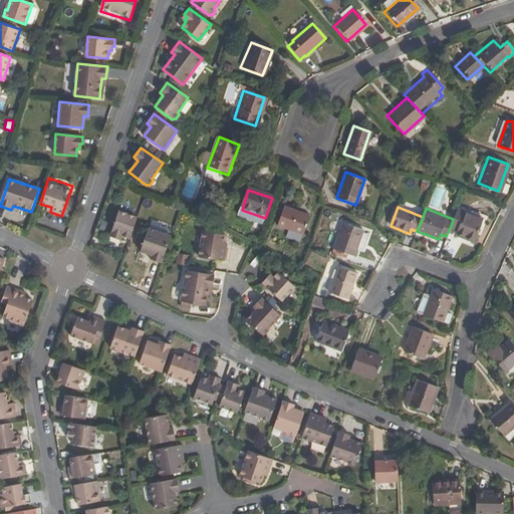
[(278,227),(302,236),(309,217),(284,209),(278,227)]
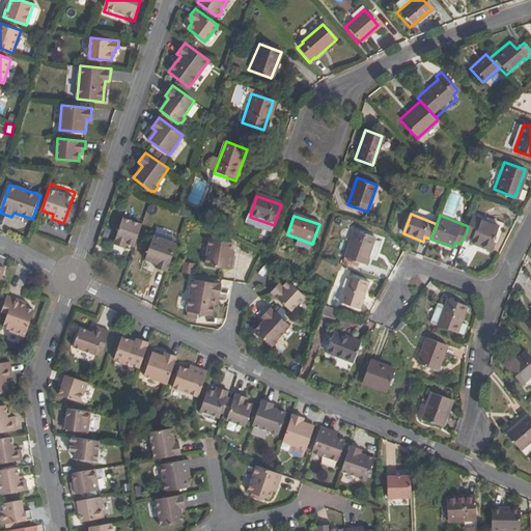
[(468,226),(466,233),(473,236),(471,242),(491,248),(498,225),(472,216),(468,226)]
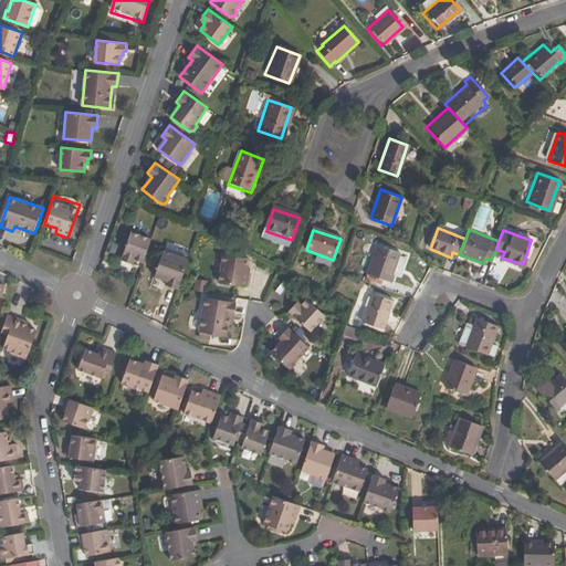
[(143,262),(150,240),(130,232),(122,260),(128,262),(129,260),(134,262),(136,260),(143,262)]
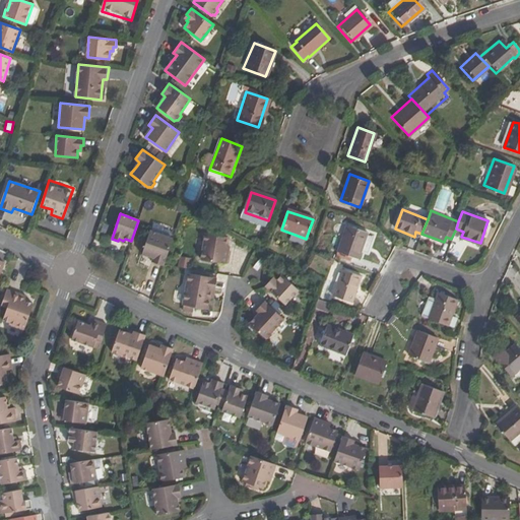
[(333,259),(348,264),(350,257),(356,259),(366,234),(345,226),(333,259)]
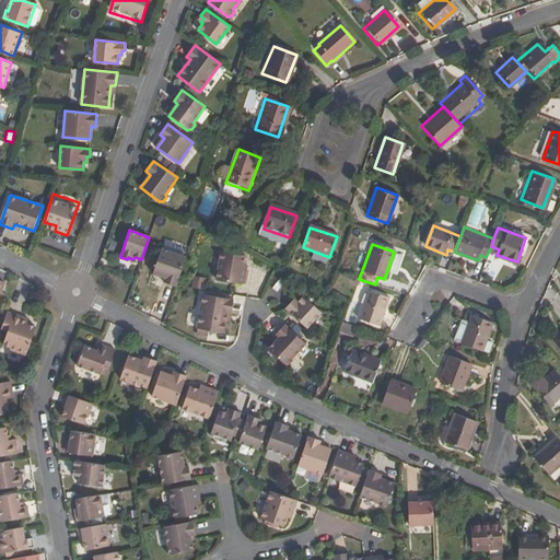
[(176,286),(186,258),(165,252),(166,249),(161,247),(159,249),(151,271),(161,276),(165,277),(164,280),(163,281),(176,286)]
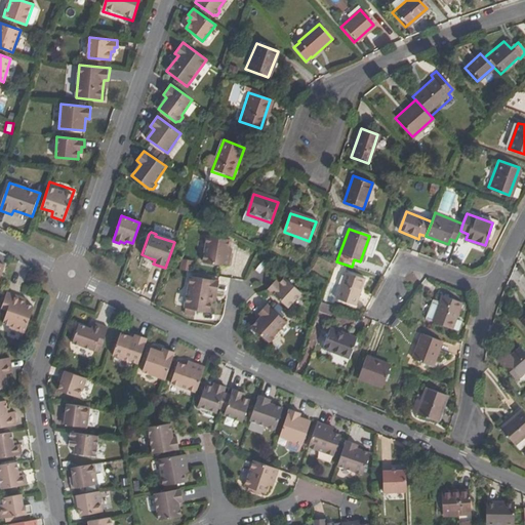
[(201,264),(230,268),(232,256),(228,255),(230,244),(205,240),(201,264)]
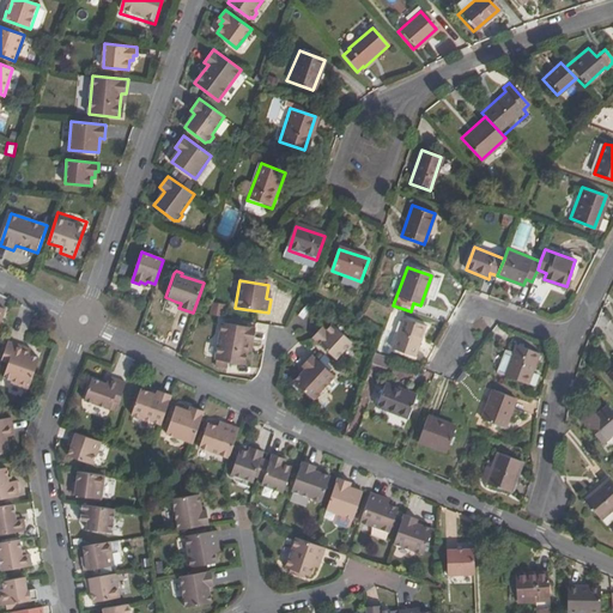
[(212,301),(210,313),(223,316),(225,304),(212,301)]
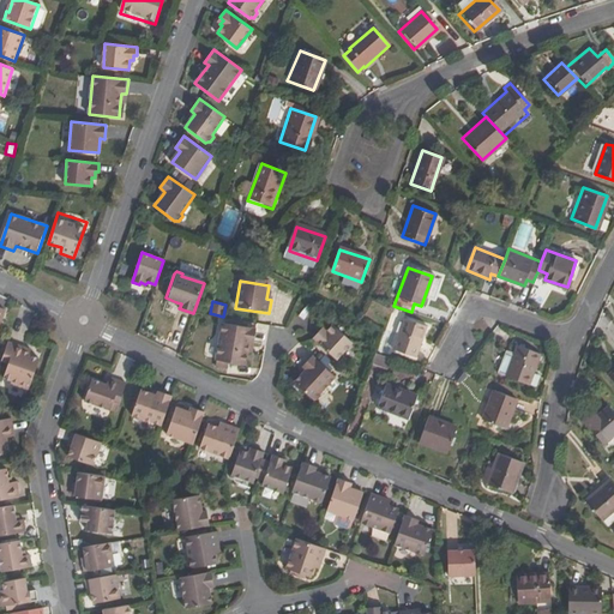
[(392,349),(415,357),(426,327),(404,319),(392,349)]
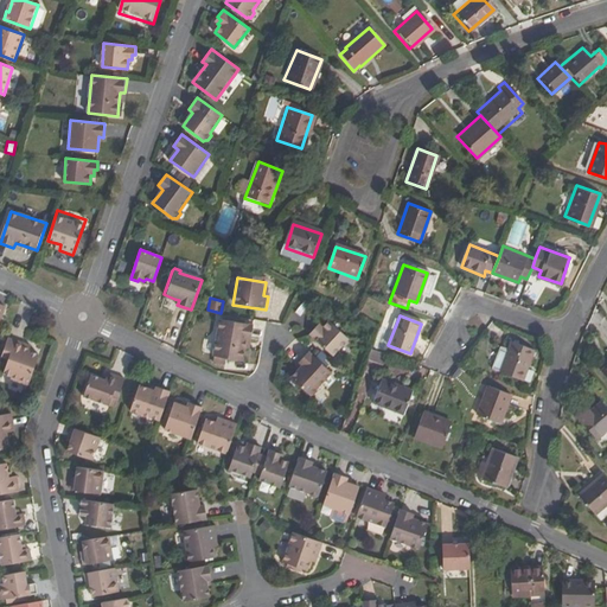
[(247,338),(253,339),(255,325),(221,319),(215,356),(243,360),(246,347),(247,338)]
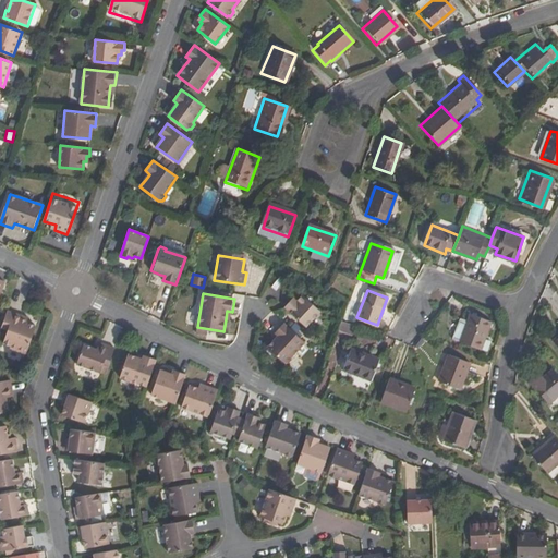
[(284,306),(306,327),(322,312),(304,295),(299,301),(296,300),(293,304),(290,301),(284,306)]
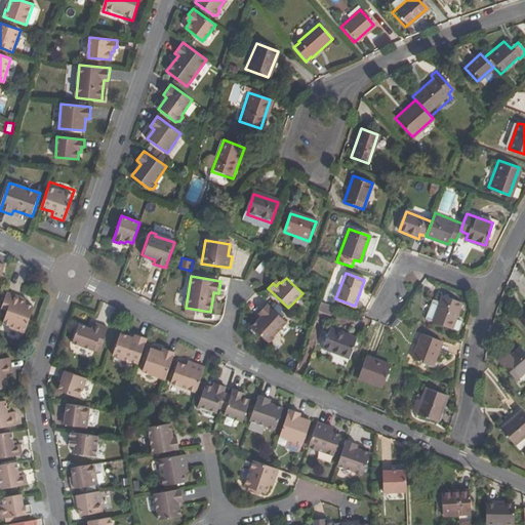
[(329,299),(335,283),(329,280),(323,297),(329,299)]
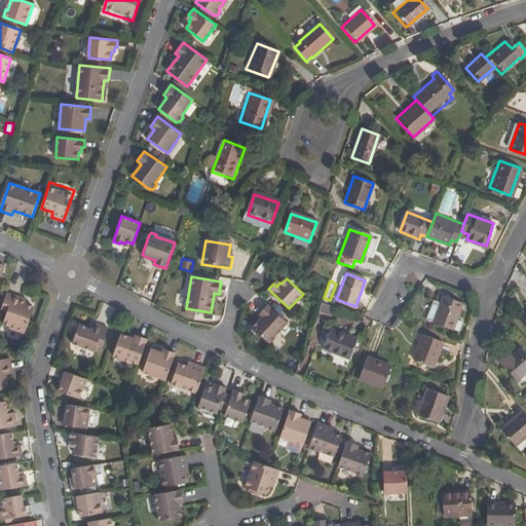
[(20,302),(21,297),(7,293),(1,308),(7,311),(4,324),(10,327),(10,329),(26,334),(34,308),(26,305),(20,302)]
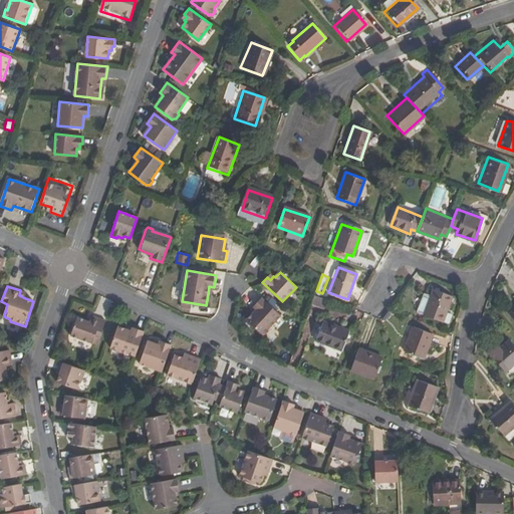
[(424,313),(441,320),(450,294),(433,287),(424,313)]
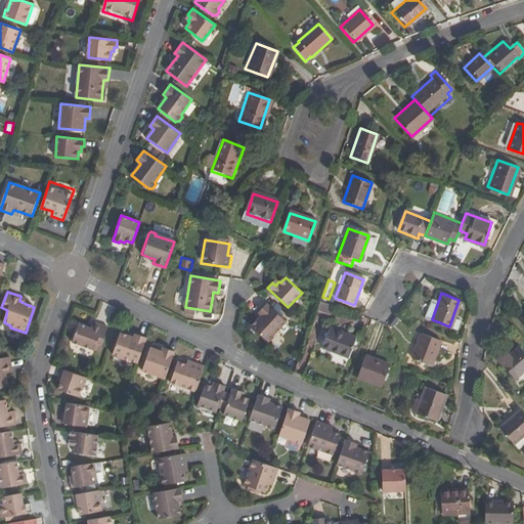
[(317,310),(328,313),(331,304),(320,301),(317,310)]
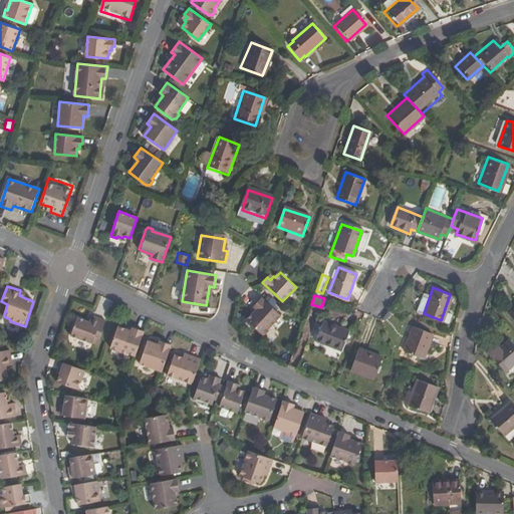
[(251,305),(252,306),(254,308),(249,313),(244,318),(262,333),(266,332),(268,329),(267,327),(279,314),(260,296),(251,305)]
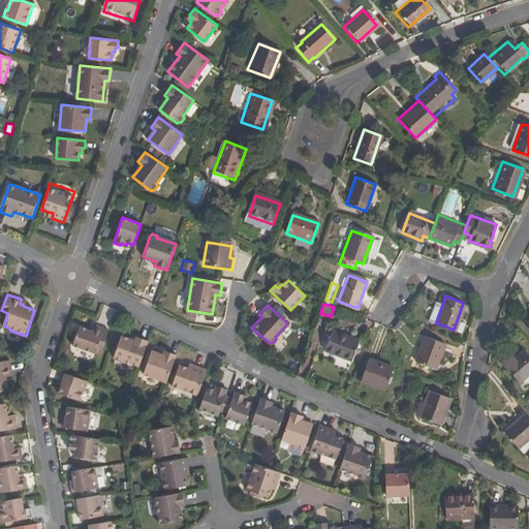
[(92,332),(88,330),(80,327),(72,345),(95,353),(98,346),(102,348),(110,330),(94,324),(93,328),(92,332)]
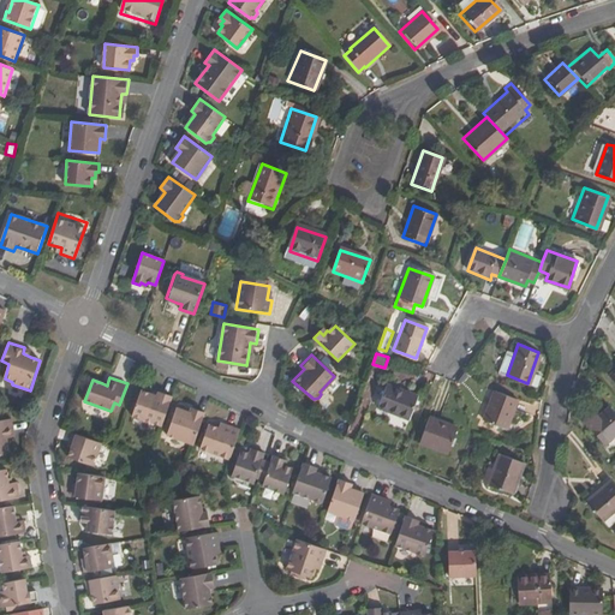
[(416,395),(387,384),(377,406),(407,417),(416,395)]
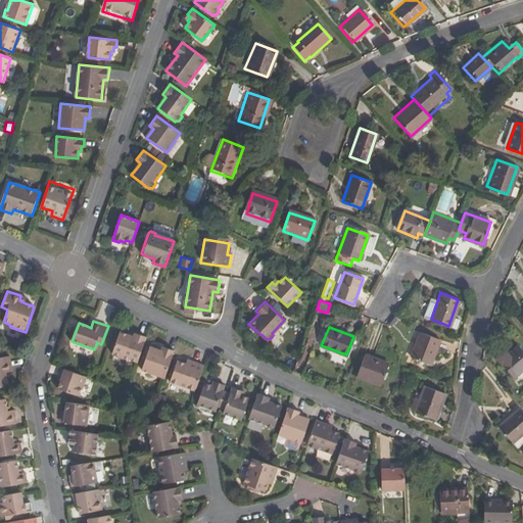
[(138,364),(147,337),(135,333),(134,337),(130,336),(121,332),(112,353),(113,354),(114,357),(120,359),(121,358),(138,364)]
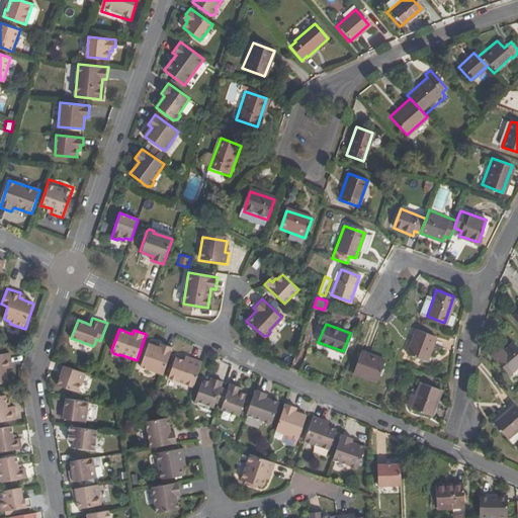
[(406,353),(425,360),(434,335),(415,329),(406,353)]
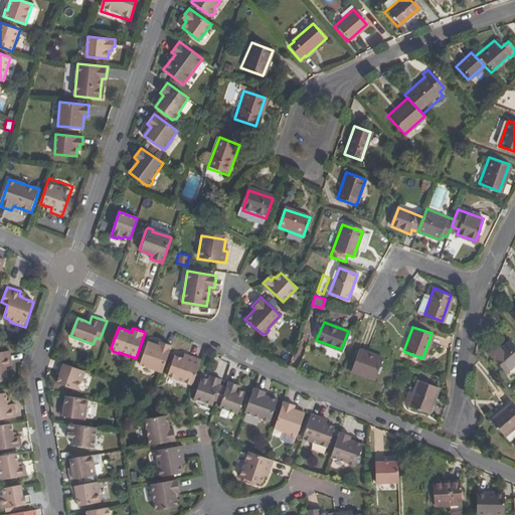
[(514,365),(514,363),(514,343),(512,340),(493,356),(506,371),(514,365)]
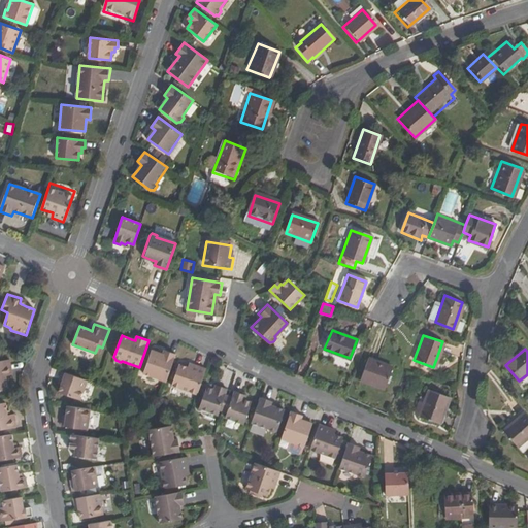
[(167,380),(176,354),(165,350),(164,352),(163,355),(155,352),(152,351),(144,371),(167,380)]
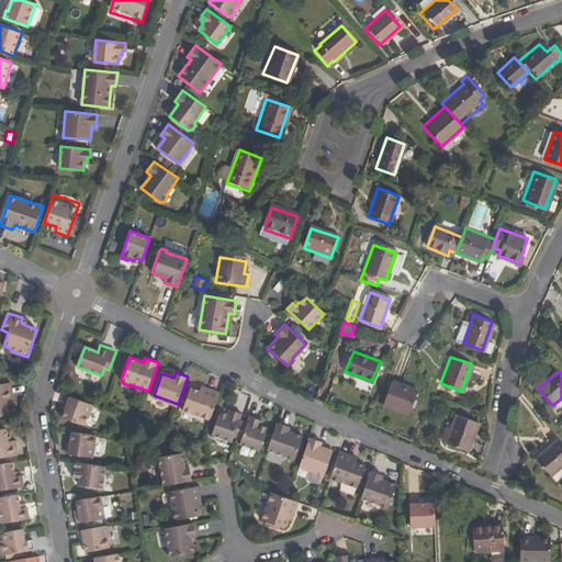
[(369,391),(371,383),(357,379),(353,385),(369,391)]
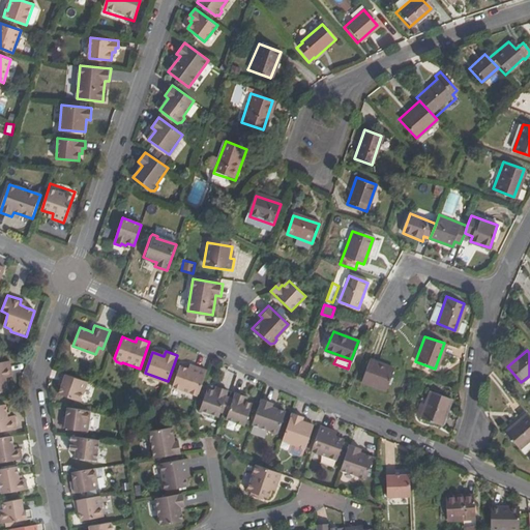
[(364,382),(387,390),(394,370),(372,361),(364,382)]
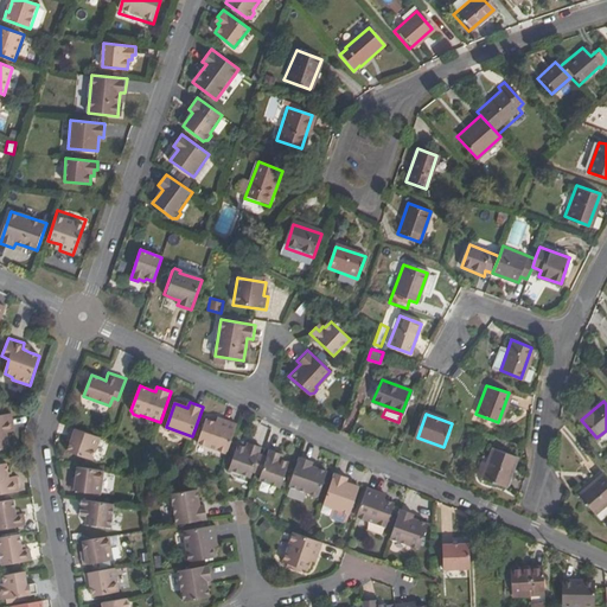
[(227,454),(237,425),(223,419),(219,426),(215,425),(213,423),(208,421),(205,421),(197,443),(227,454)]
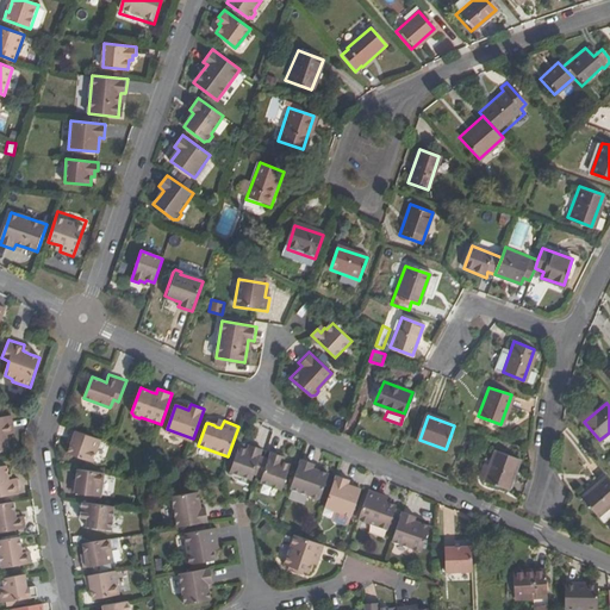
[(94,464),(103,440),(76,431),(72,444),(68,454),(94,464)]
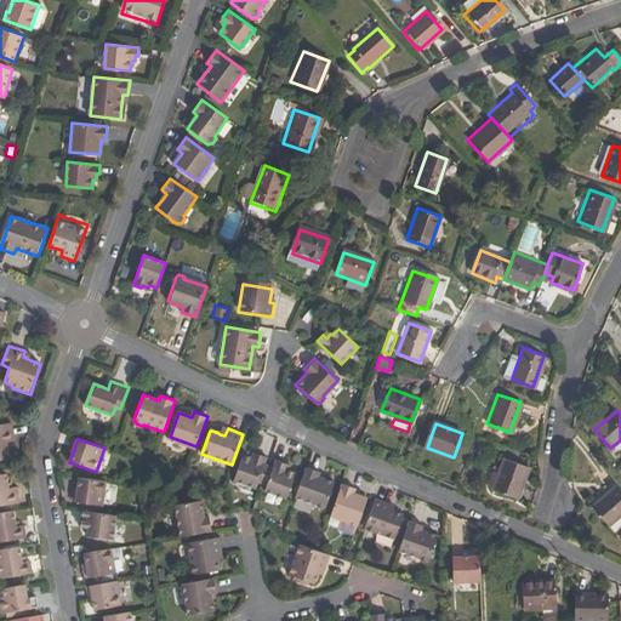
[(256,489),(257,486),(266,463),(267,457),(257,455),(256,460),(244,455),(234,480),(256,489)]
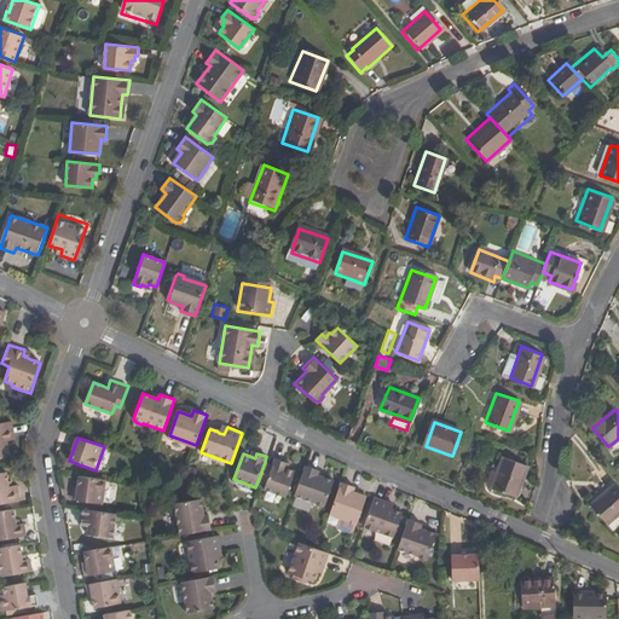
[(266,487),(265,490),(287,497),(295,472),(283,468),(285,462),(276,458),(273,466),(266,487)]
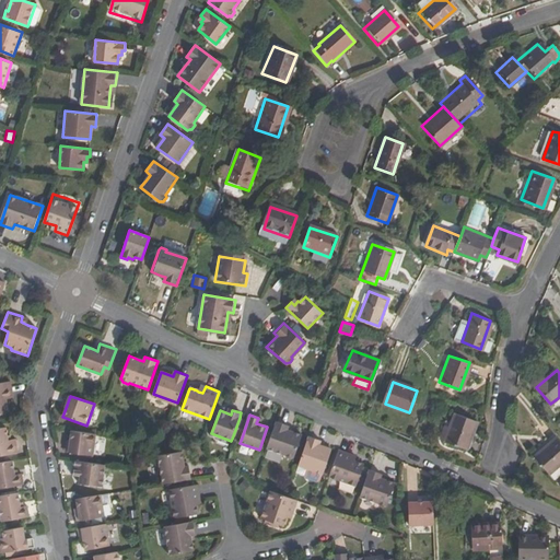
[(443,442),(465,450),(475,422),(453,415),(443,442)]
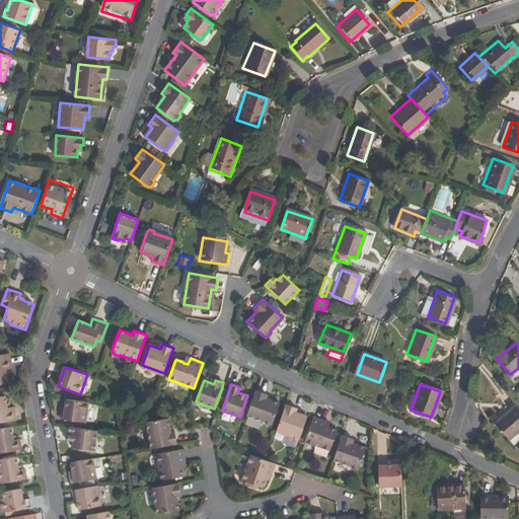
[(215,406),(218,408),(225,389),(222,387),(215,406)]
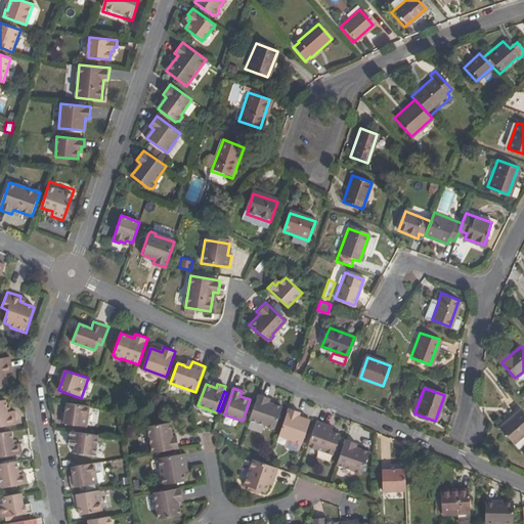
[(220,411),(225,412),(231,394),(227,393),(220,411)]
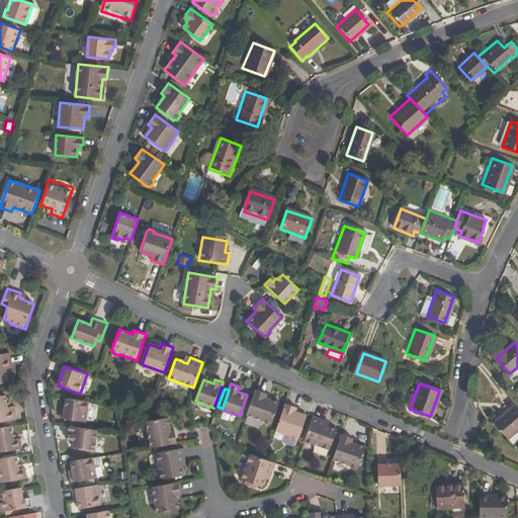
[(267,395),(256,391),(247,415),(264,421),(264,423),(270,425),(271,423),(272,424),(279,403),(270,400),(266,398),(267,395)]
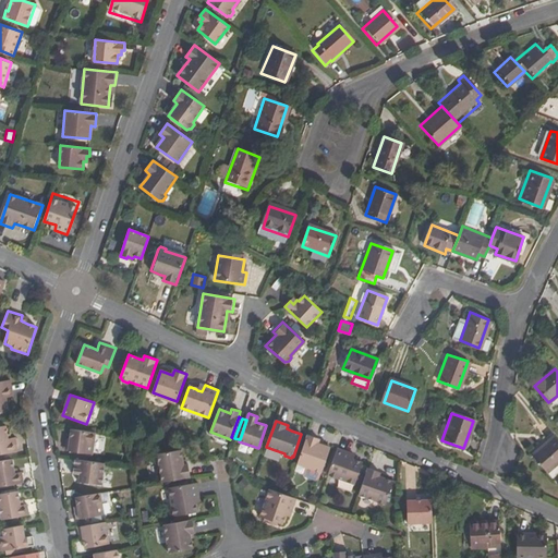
[(8,438),(7,433),(4,426),(0,426),(0,453),(16,451),(14,438),(11,438),(8,438)]
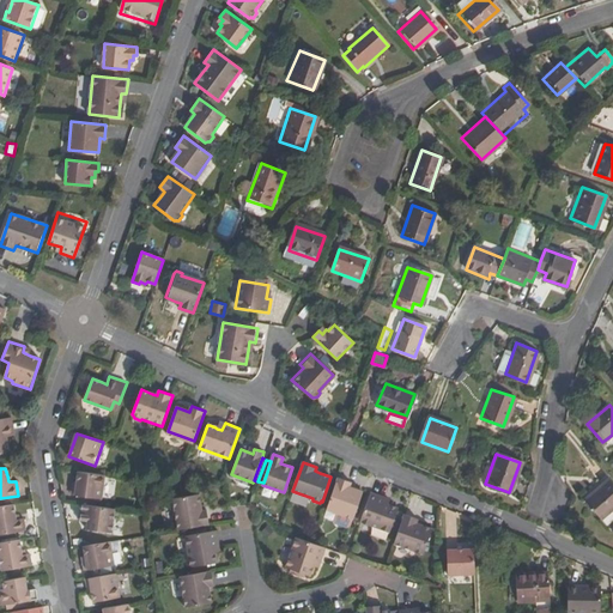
[(84,473),(82,486),(80,496),(107,499),(110,477),(84,473)]
